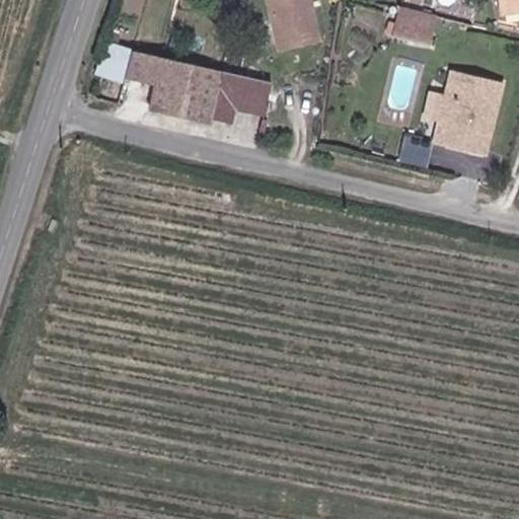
[(314,0),(266,0),(278,52),(323,42),(314,0)]
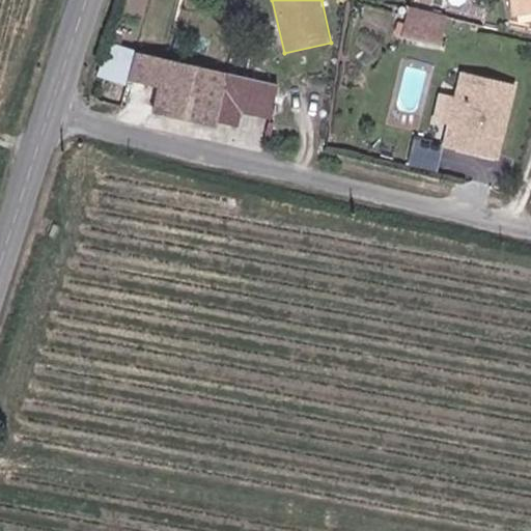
[(530,0),(511,0),(515,15),(530,10),(530,0)]
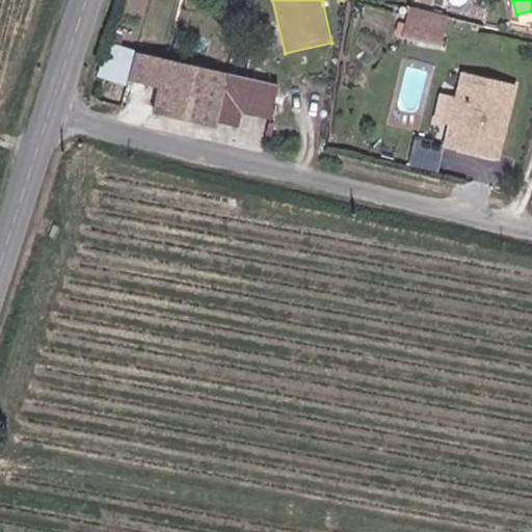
[(449,16),(408,6),(401,40),(442,49),(449,16)]
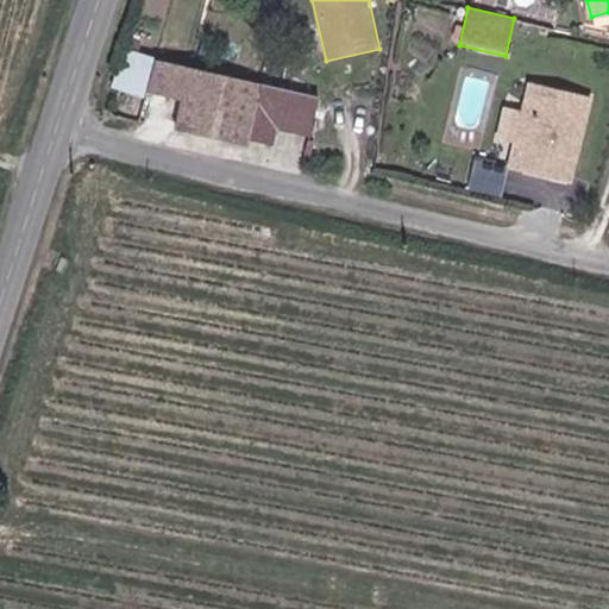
[(149,93),(157,60),(118,49),(107,87),(146,98),(149,93)]
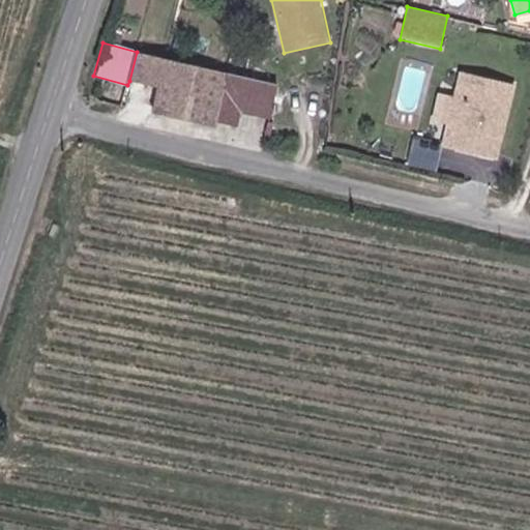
[(158,88),(166,59),(137,52),(129,81),(158,88)]
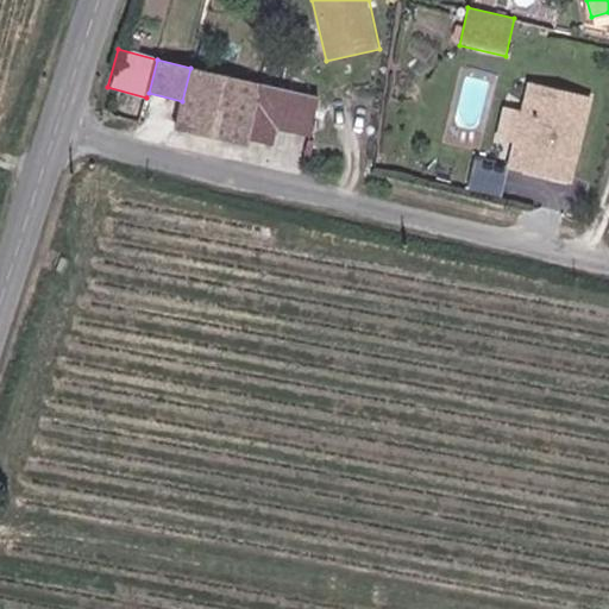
[(209,142),(225,75),(190,68),(182,101),(174,133),(209,142)]
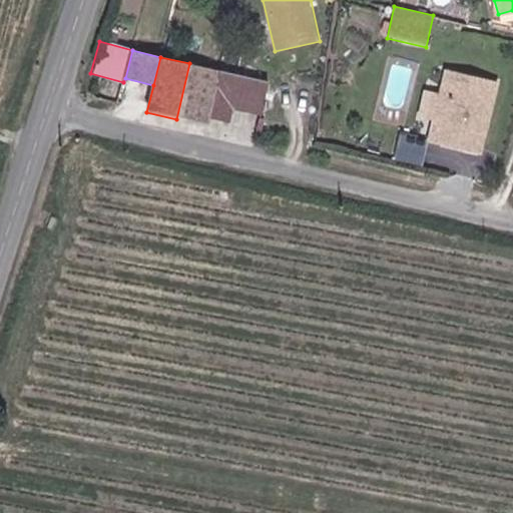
[(208,117),(218,71),(189,63),(176,119),(206,126),(208,117)]
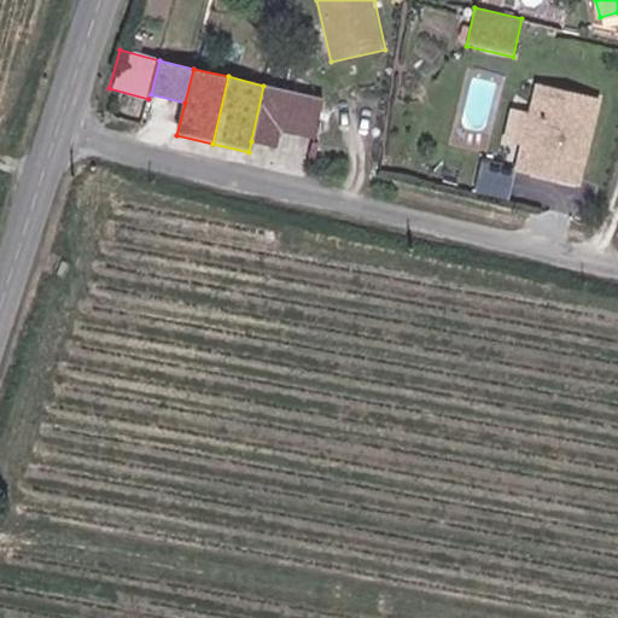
[(280,127),(287,91),(263,86),(251,141),(275,146),(280,127)]
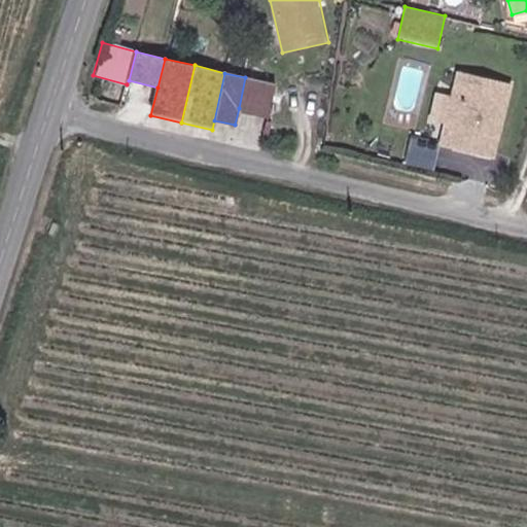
[(453,142),(451,151),(490,157),(504,83),(455,74),(443,136),(453,142)]
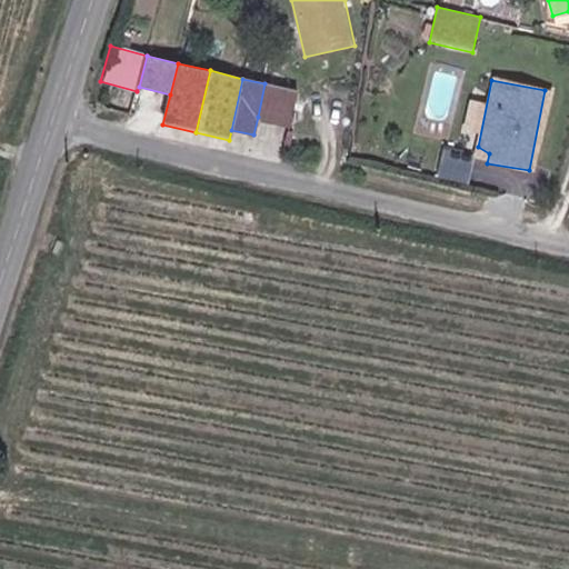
[(273,120),(281,87),(265,83),(258,117),(273,120)]
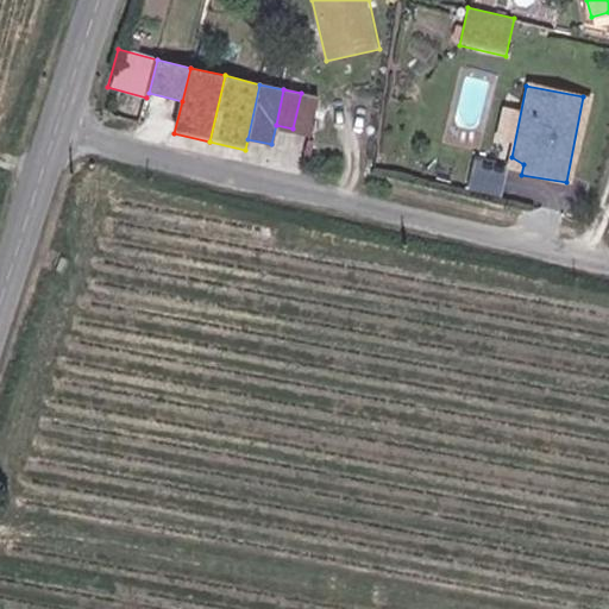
[(309,132),(318,96),(301,93),(293,129),(309,132)]
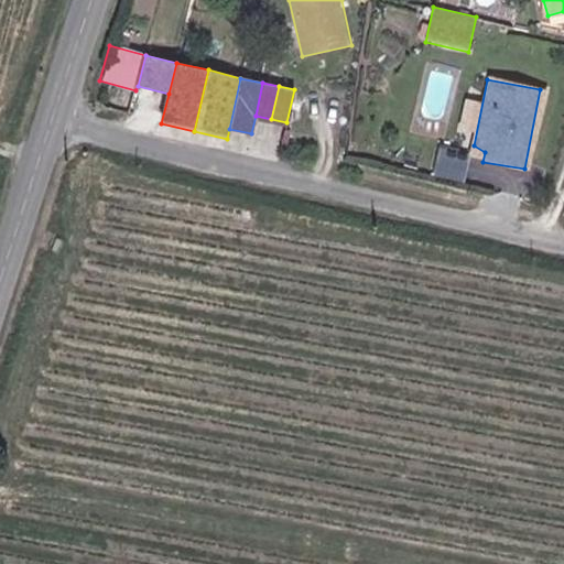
[(440,144),(435,173),(465,179),(470,149),(440,144)]
